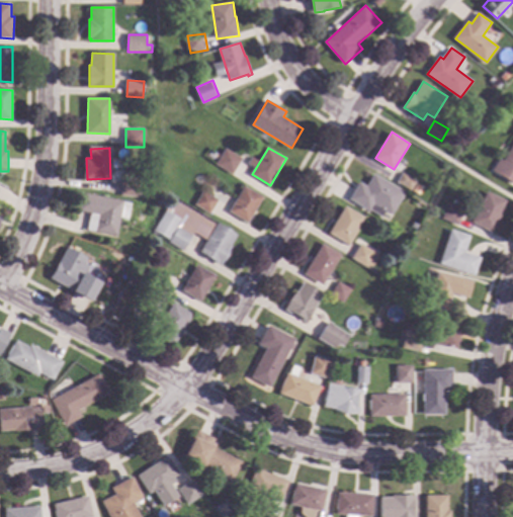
[(512,181),(495,171),(502,159),(505,161),(512,148),(512,181)]
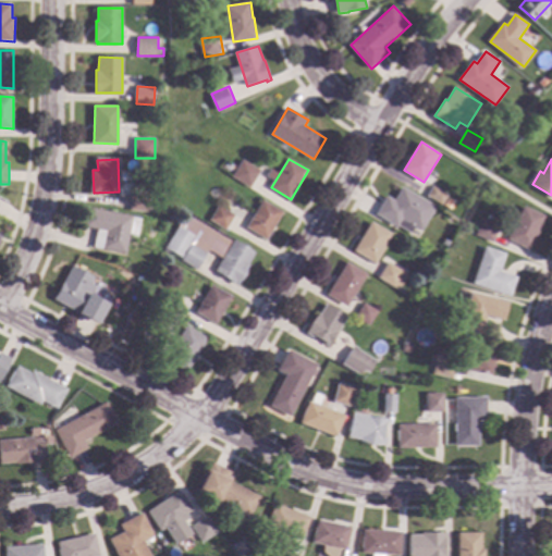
[(261,170),(252,187),(234,176),(245,160),(261,170)]
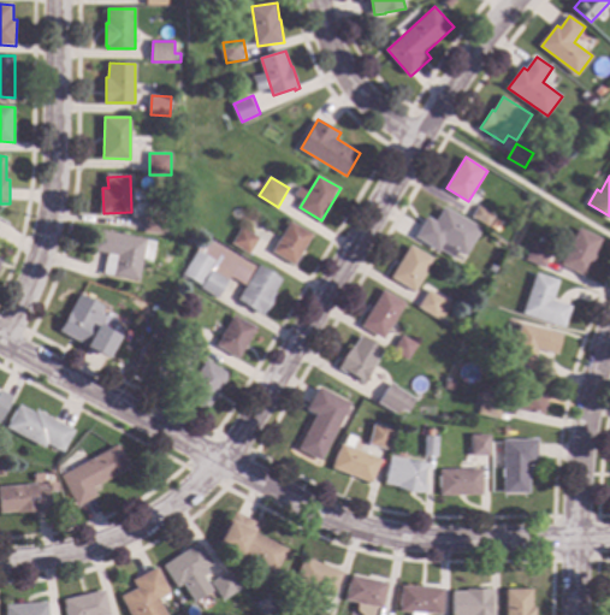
[(497,217),(490,228),(473,217),(480,206),(497,217)]
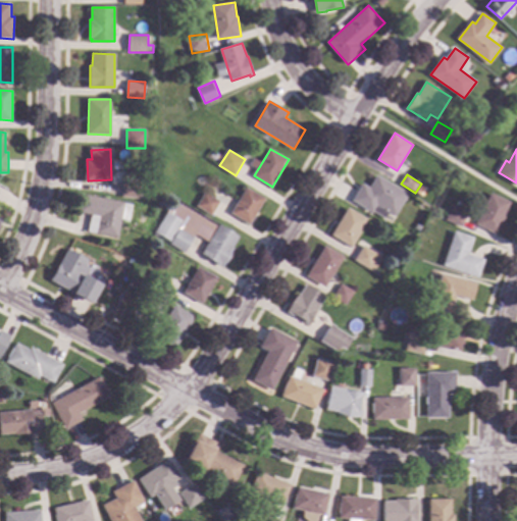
[(408,194),(396,216),(390,213),(386,217),(373,210),(373,211),(354,201),(364,184),(371,188),(377,176),(408,194)]
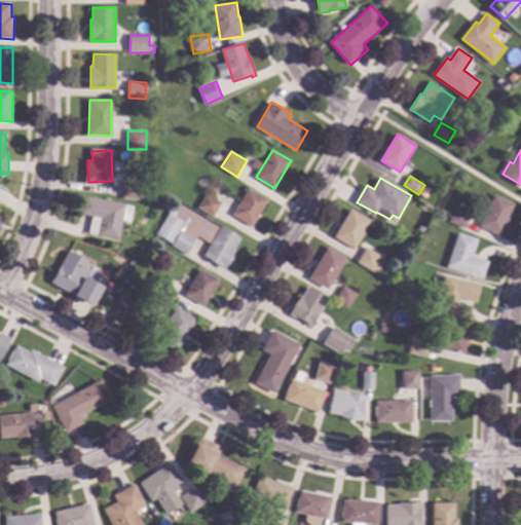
[(144,182),(143,199),(124,198),(124,181),(144,182)]
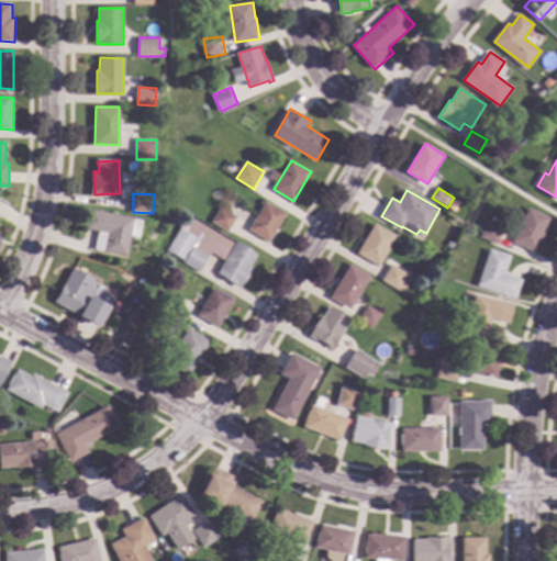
[(286,213),(269,240),(251,229),(267,202),(286,213)]
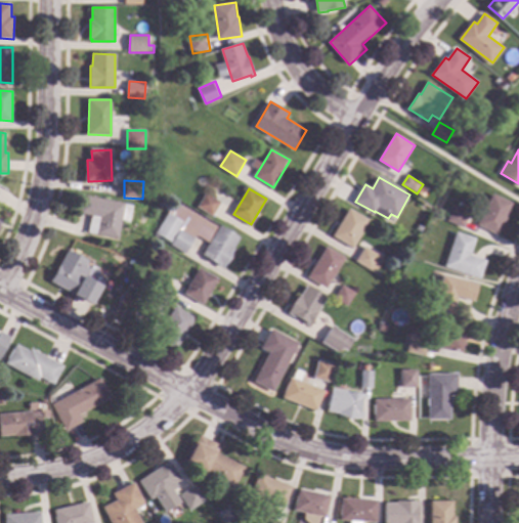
[(221,203),(213,216),(199,207),(207,193),(221,203)]
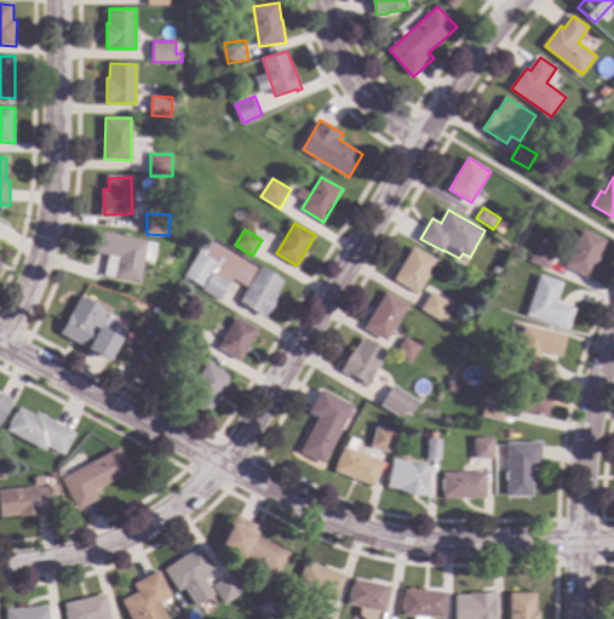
[(158,244),(154,262),(144,259),(139,282),(105,275),(109,256),(93,252),(98,230),(158,244)]
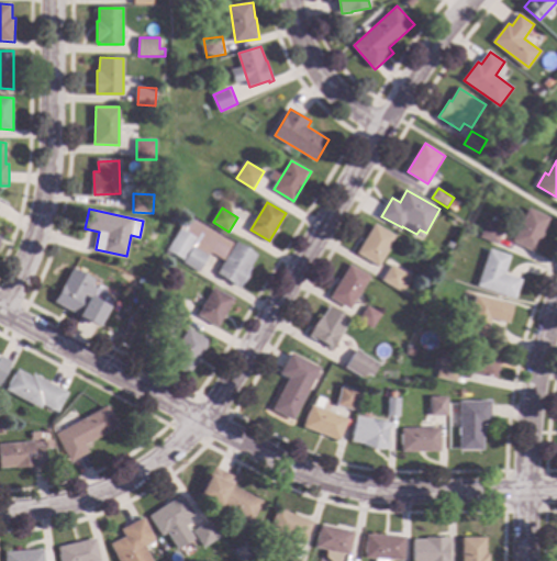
[(552,219),(545,232),(546,233),(537,251),(515,242),(531,209),(552,219)]
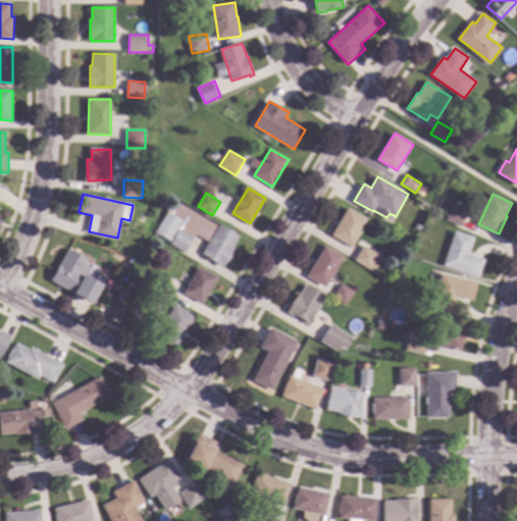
[(470,213),(463,227),(448,219),(455,205),(470,213)]
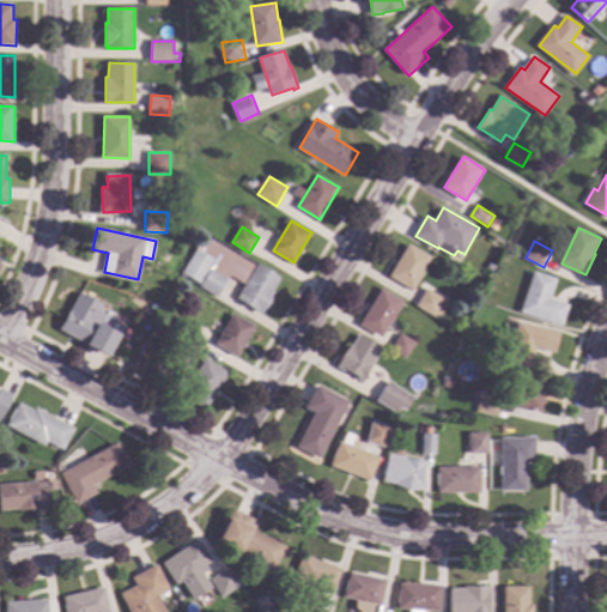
[(202,243),(243,267),(249,259),(281,278),(274,290),(278,292),(267,309),(266,308),(262,314),(237,298),(238,296),(223,288),(218,297),(200,286),(201,284),(182,272),(195,248),(198,249),(202,243)]
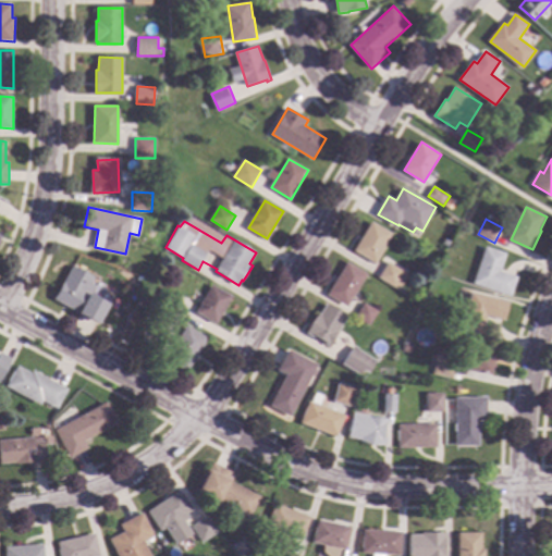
[(392,233),(385,246),(387,246),(377,263),(356,250),(372,222),(392,233)]
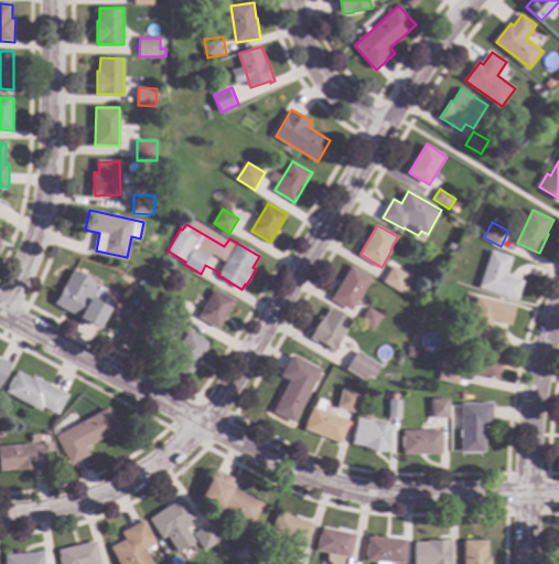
[(458,244),(454,249),(449,246),(451,241),(458,244)]
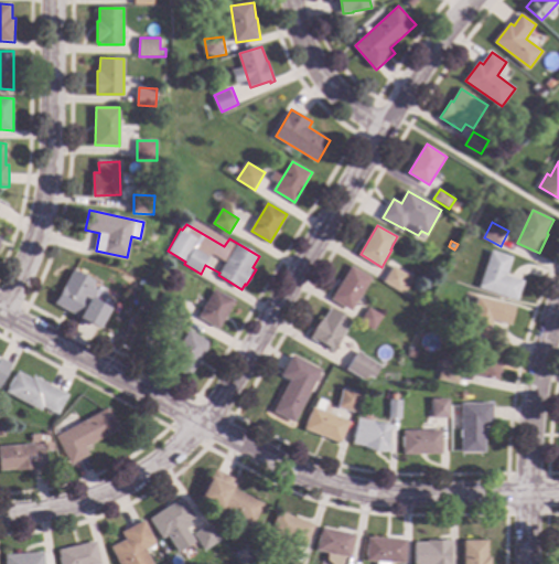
[(514,257),(508,275),(525,280),(518,300),(480,287),(493,249),(514,257)]
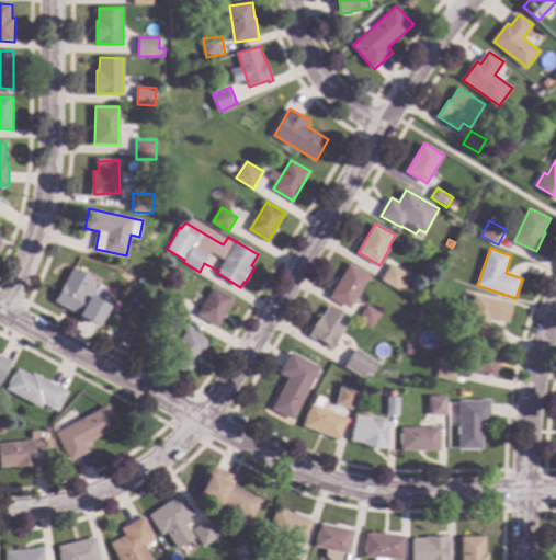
[(371,275),(351,308),(331,297),(351,264),(371,275)]
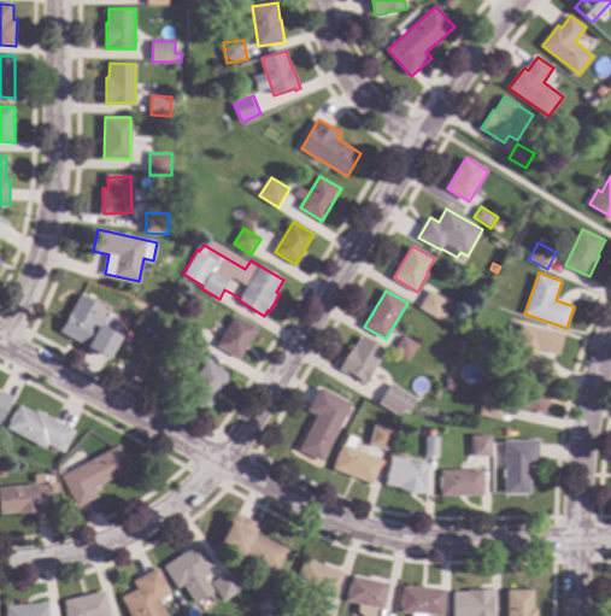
[(453,305),(444,321),(421,308),(432,291),(453,305)]
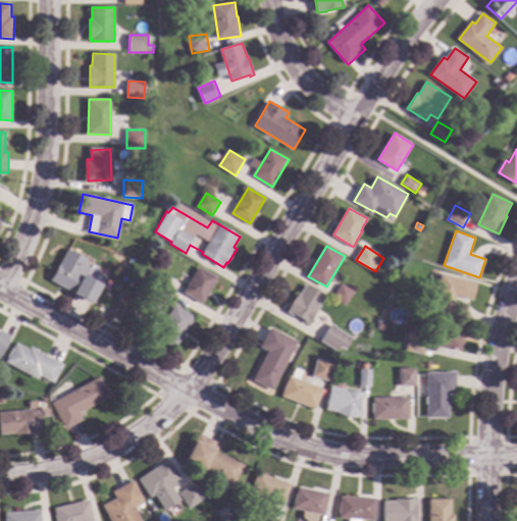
[(89,259),(86,265),(91,268),(87,276),(102,285),(93,302),(52,279),(68,249),(89,259)]
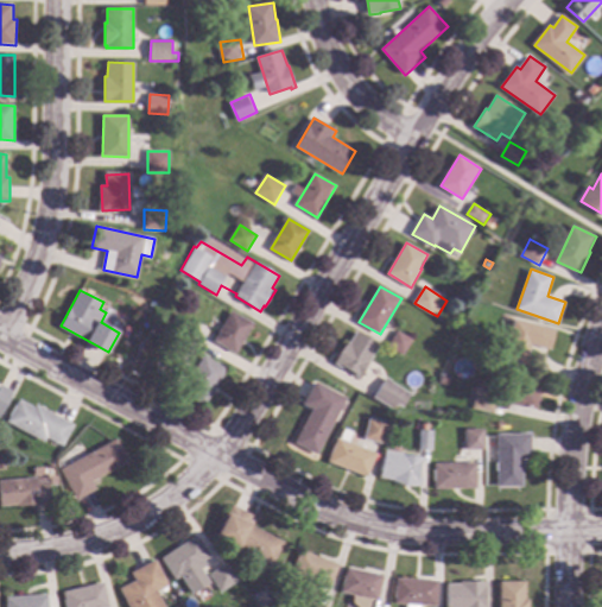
[(233,311),(254,324),(238,354),(215,341),(233,311)]
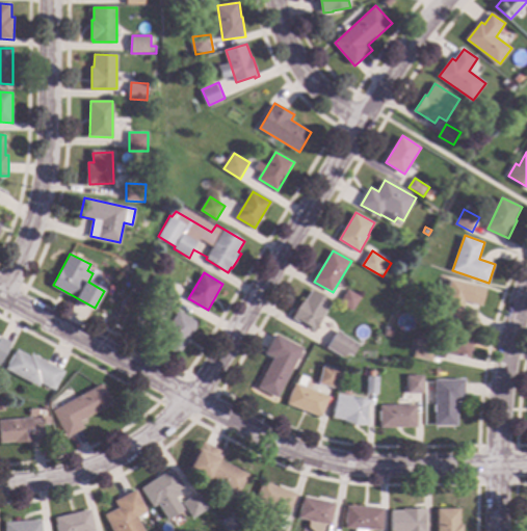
[(486,288),(482,306),(467,302),(463,318),(444,314),(451,280),(486,288)]
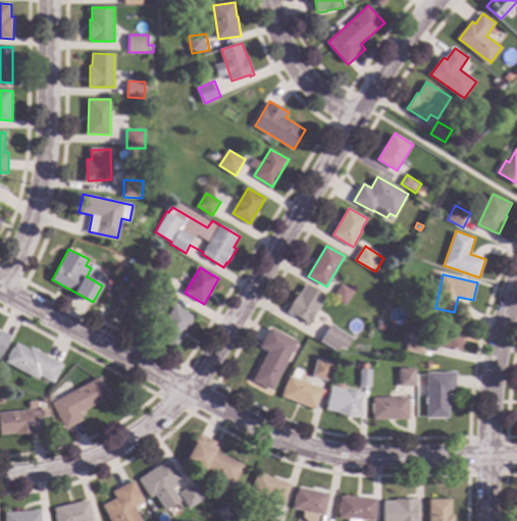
[(326,296),(310,323),(295,314),(294,317),(288,313),(300,293),(301,294),(307,283),(326,296)]
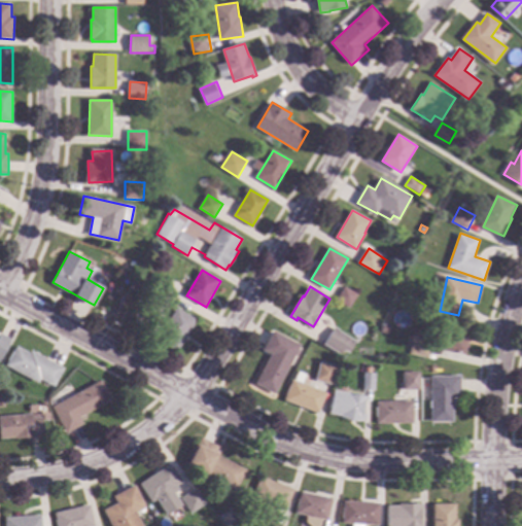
[(359,294),(351,308),(338,300),(346,286),(359,294)]
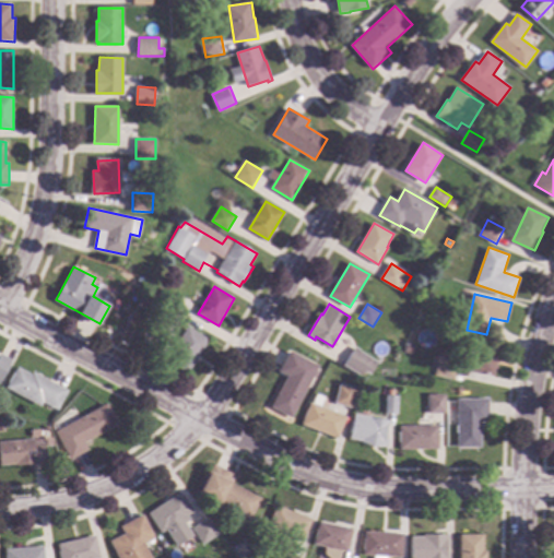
[(209,339),(189,371),(168,359),(188,327),(209,339)]
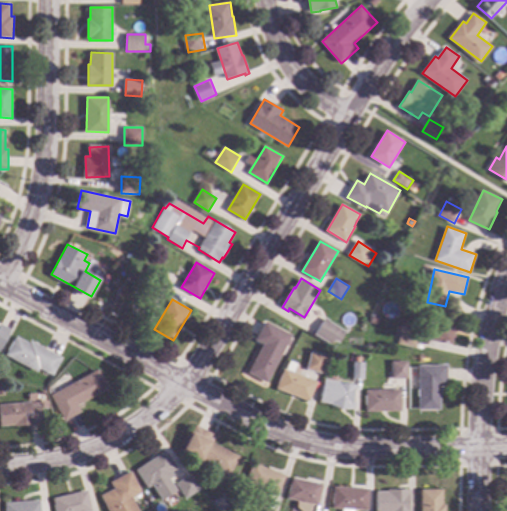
[(459,315),(453,344),(432,340),(436,324),(428,323),(429,315),(437,317),(438,311),(459,315)]
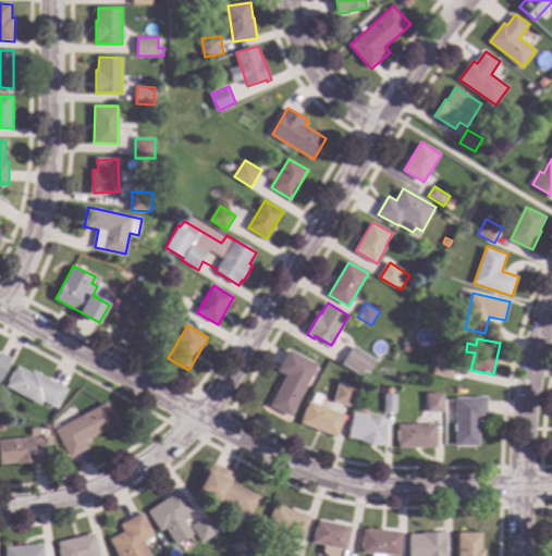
[(416,343),(413,354),(405,351),(407,341),(416,343)]
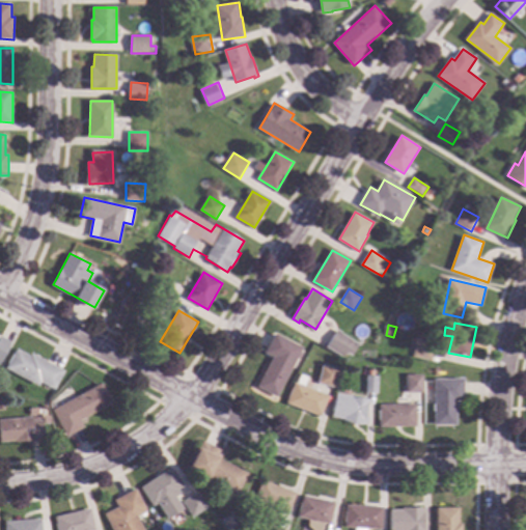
[(342,332),(341,333),(359,343),(351,357),(347,355),(344,358),(326,346),(338,329),(342,332)]
